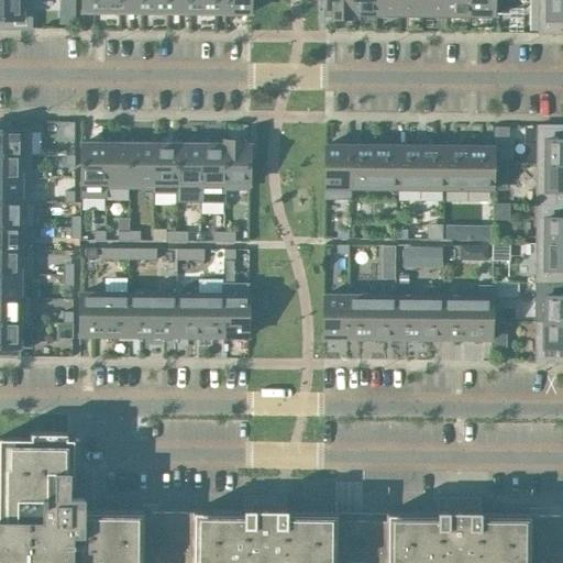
[(30,0),(0,0),(0,28),(30,29),(30,0)]
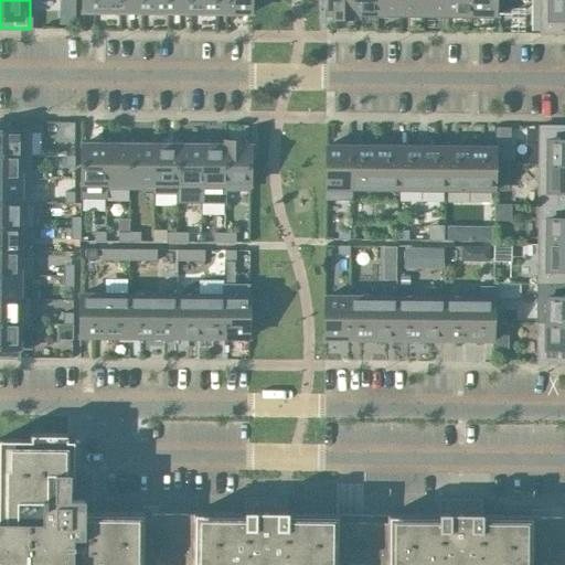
[(130,0),(81,0),(82,12),(93,12),(93,13),(120,13),(120,12),(130,12),(130,0)]
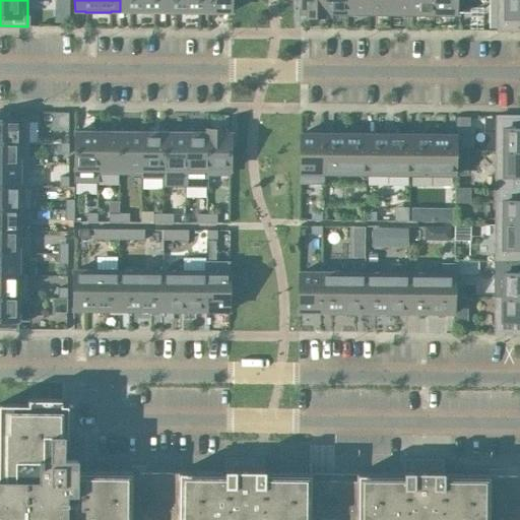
[(120,0),(120,11),(129,11),(129,12),(154,13),(154,11),(164,11),(164,0),(120,0)]
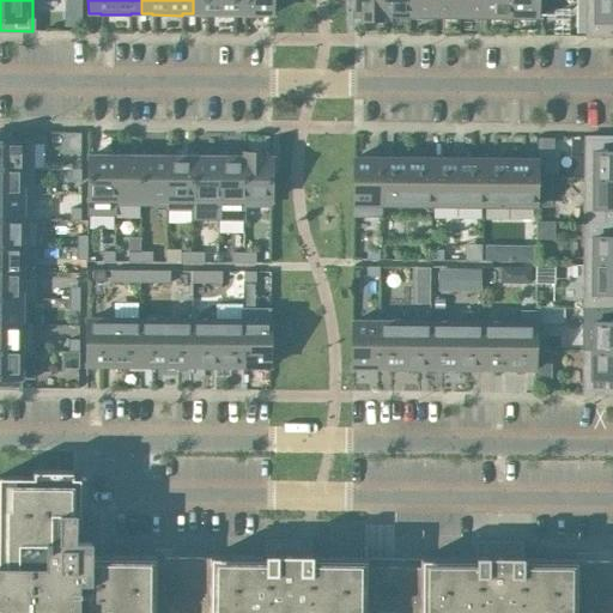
[(193,0),(193,13),(204,14),(204,16),(234,16),(234,14),(244,14),(244,0),(193,0)]
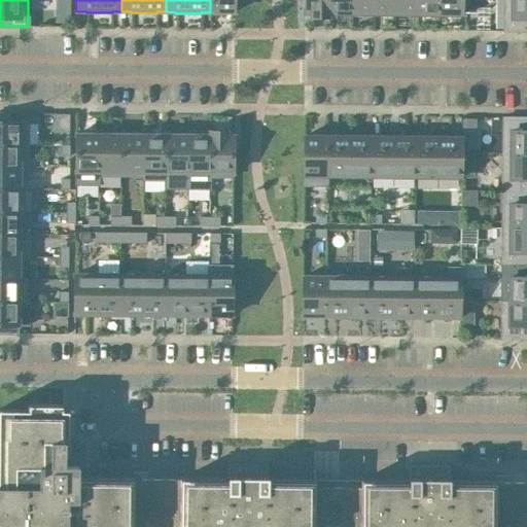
[(210,0),(210,12),(234,12),(234,0),(210,0)]
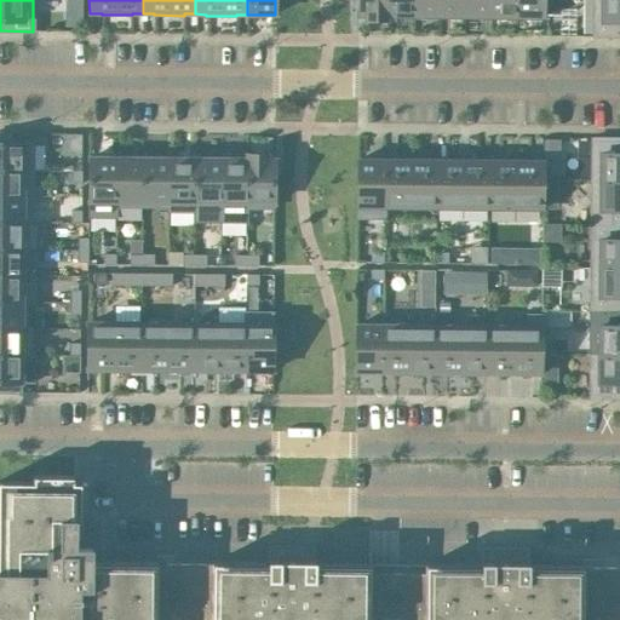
[(365,16),(365,21),(385,21),(384,0),(357,0),(357,16),(365,16)]
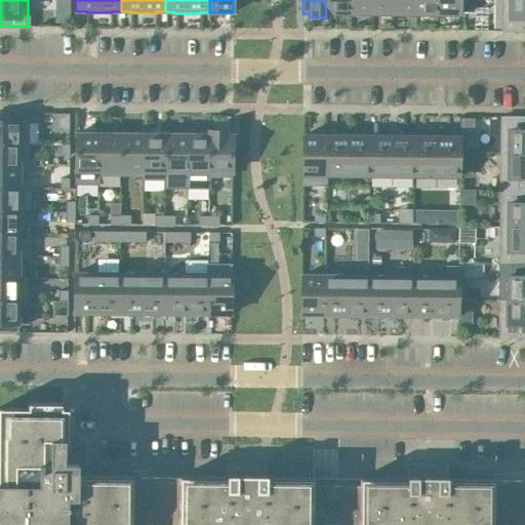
[(325,0),(326,17),(326,13),(348,13),(348,0),(325,0)]
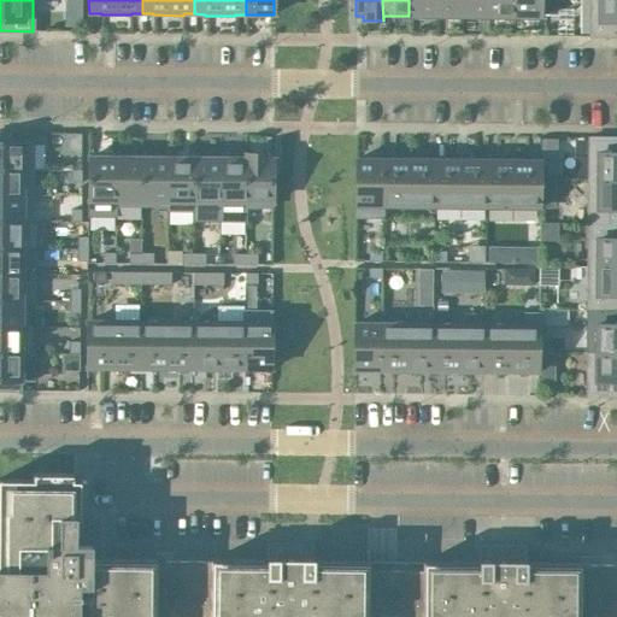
[(435,16),(435,0),(409,0),(409,16),(435,16)]
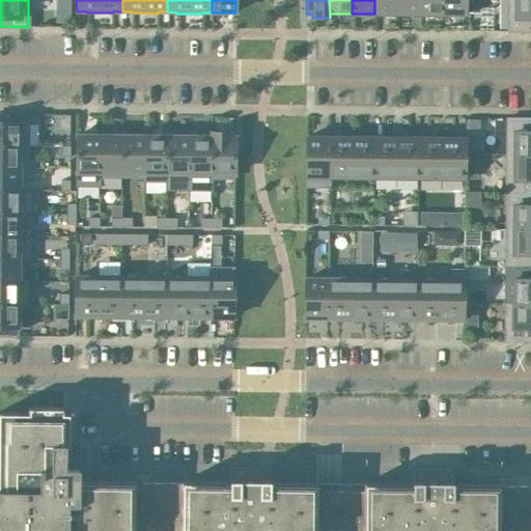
[(374,0),(374,14),(397,14),(396,0),(374,0)]
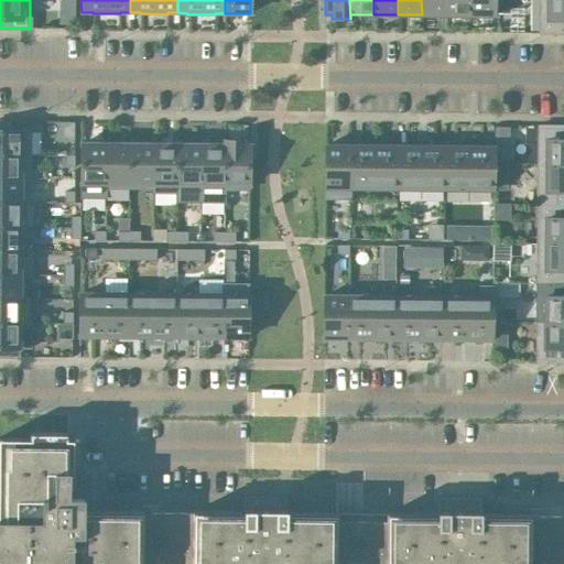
[(421,0),(422,14),(445,15),(445,0),(421,0)]
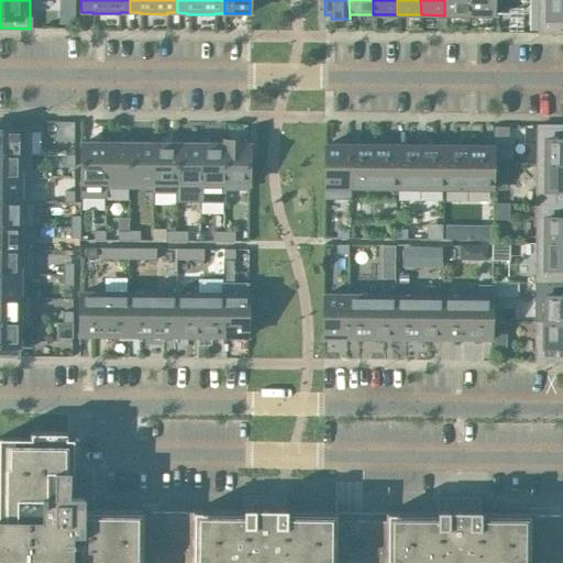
[(444,0),(444,15),(468,15),(467,0),(444,0)]
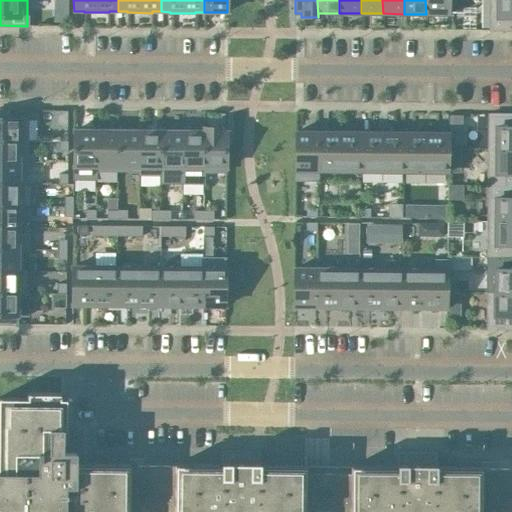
[(448,14),(448,0),(425,0),(426,14),(448,14)]
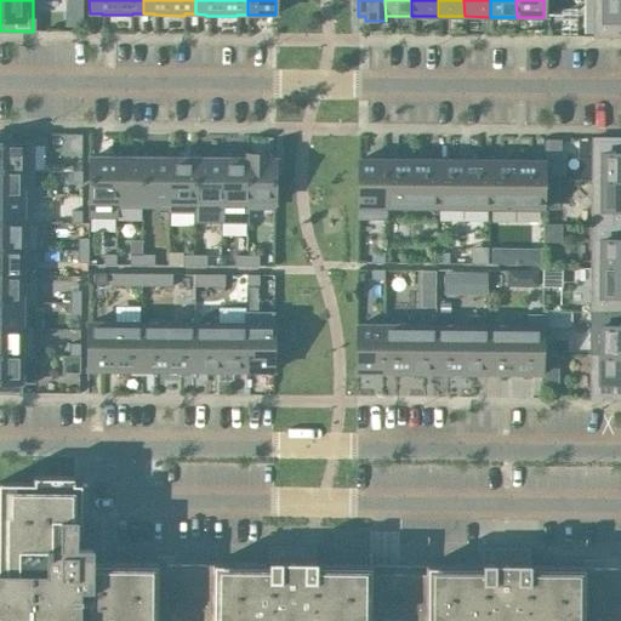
[(559,0),(546,0),(547,11),(560,11),(559,0)]
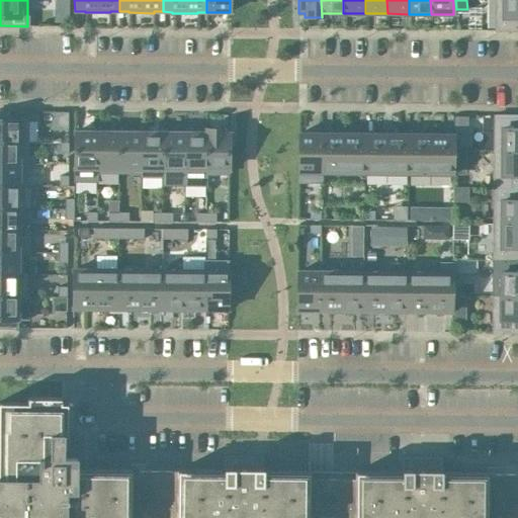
[(517,0),(494,0),(494,30),(517,30),(517,0)]
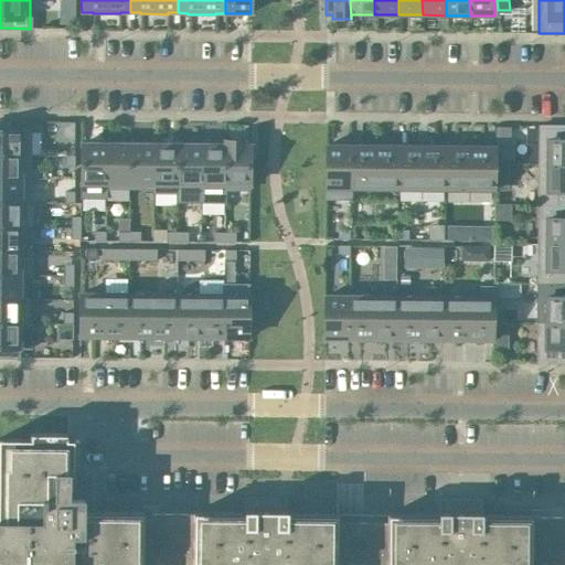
[(63,13),(62,24),(64,24),(63,28),(72,28),(72,13),(63,13)]
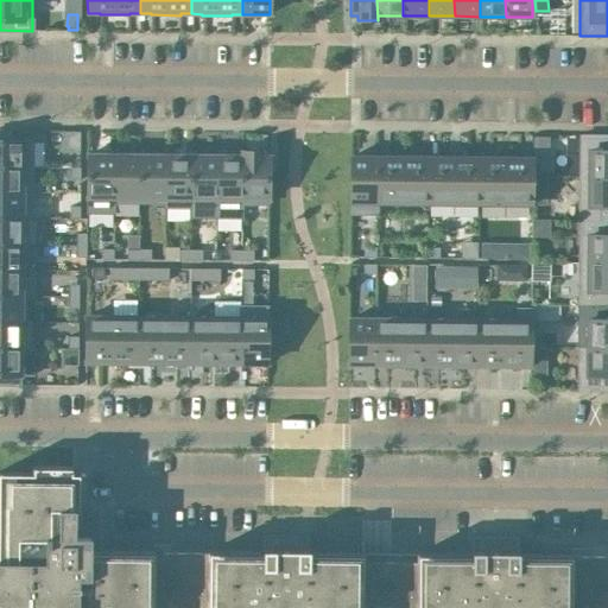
[(0,166),(31,168),(31,140),(10,140),(10,131),(0,130),(0,166)]
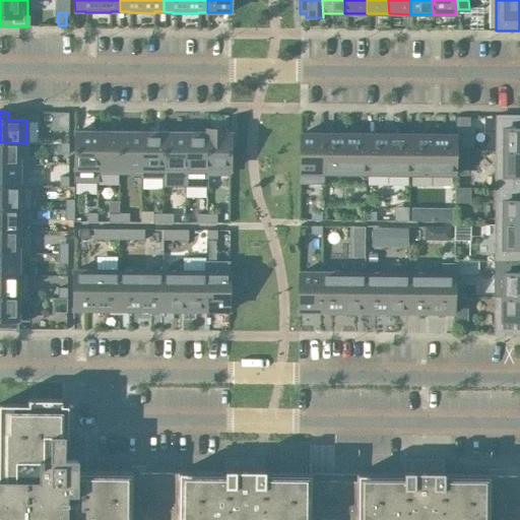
[(519,116),(496,116),(495,152),(519,152),(519,116)]
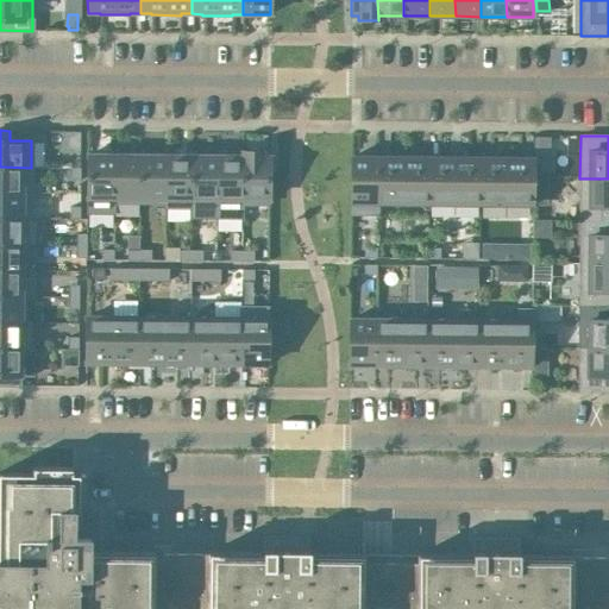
[(242,157),(217,157),(217,205),(215,219),(242,219),(242,205),(243,152),(242,152),(242,157)]
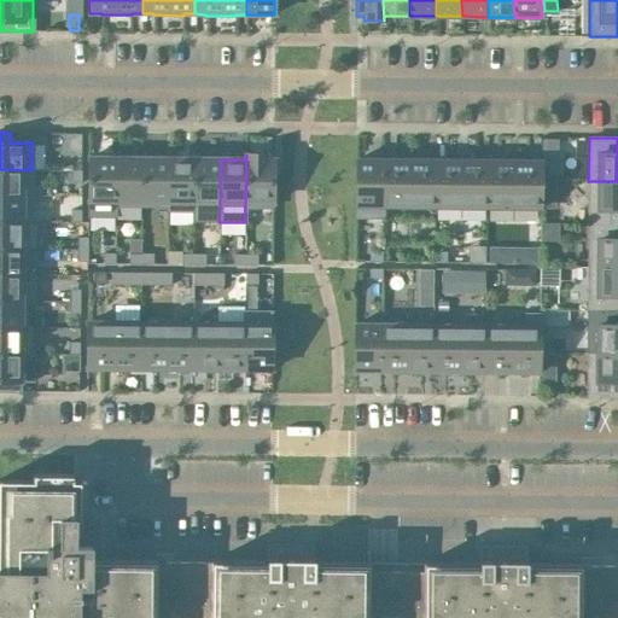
[(245,208),(273,208),(273,159),(266,159),(266,155),(246,155),(245,208)]
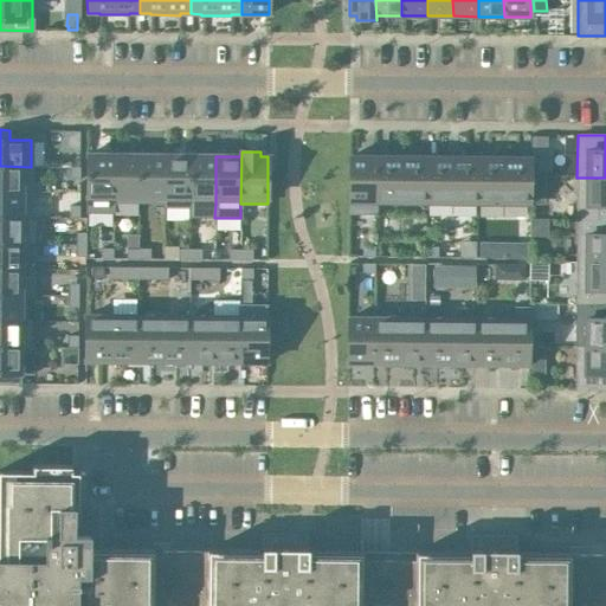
[(88,155),(86,155),(86,202),(86,213),(113,213),(113,202),(113,155),(88,155)]
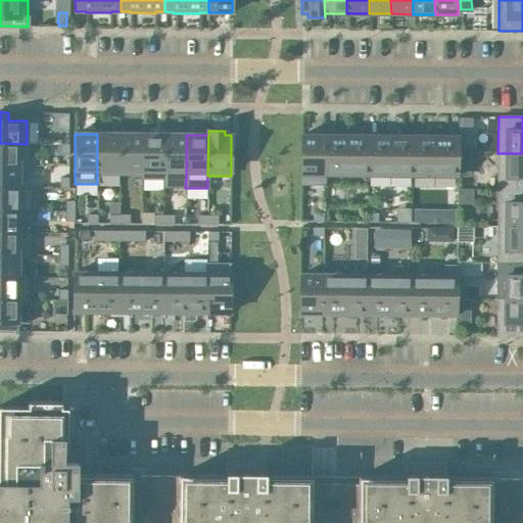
[(97,175),(120,175),(120,134),(97,134),(97,175)]
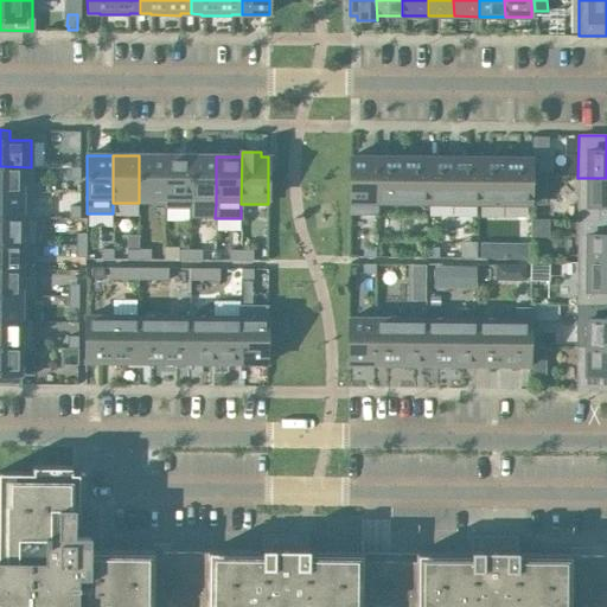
[(139,203),(163,204),(163,208),(164,208),(165,155),(139,155),(139,203)]
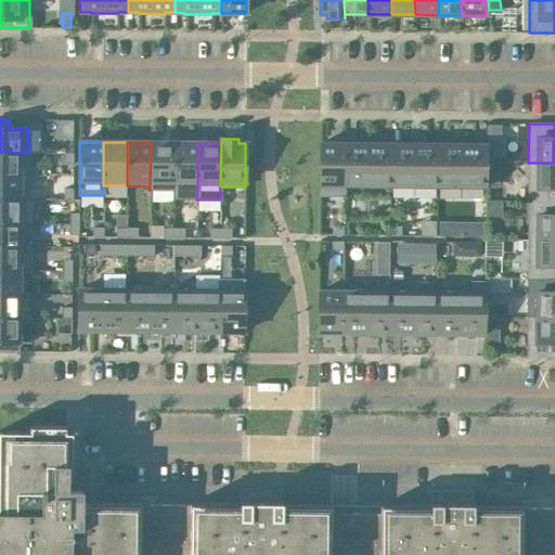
[(173,190),(173,143),(151,142),(150,190),(173,190)]
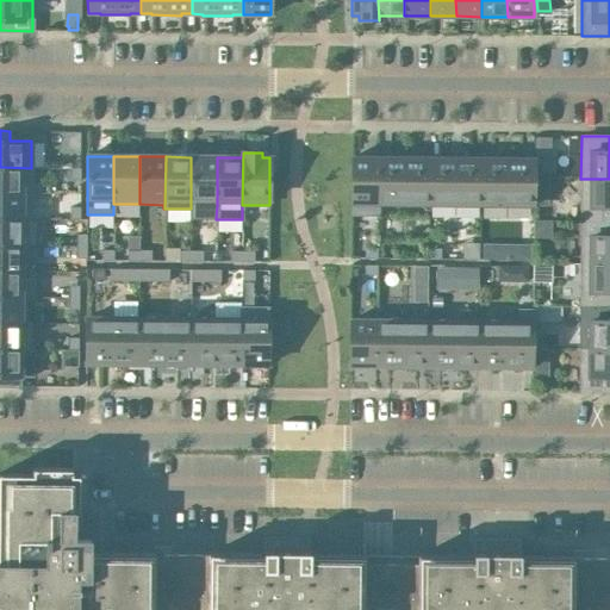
[(217,157),(191,157),(191,209),(191,218),(216,219),(217,205),(217,157)]
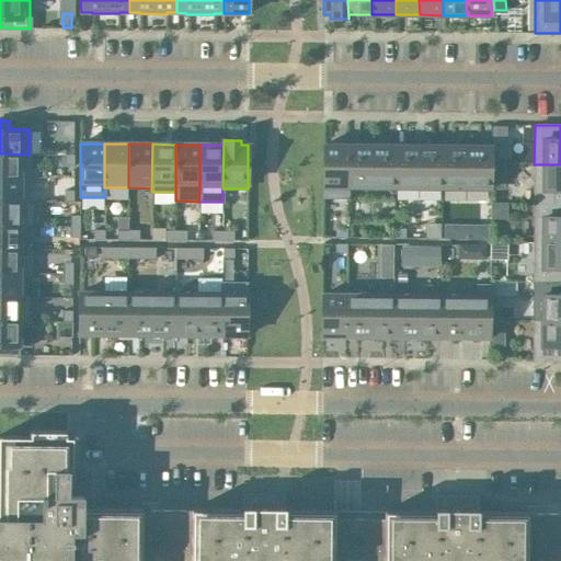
[(356,145),(356,146),(346,146),(346,198),(347,198),(347,187),(393,187),(395,146),(385,146),(385,145),(356,145)]
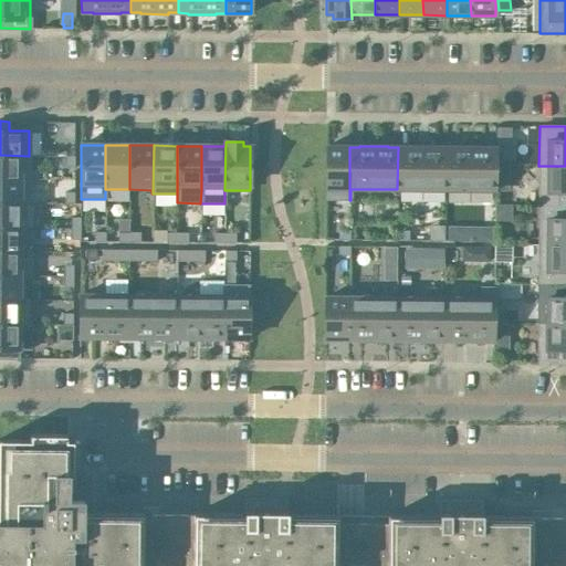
[(398,147),(397,189),(446,190),(446,148),(436,147),(436,146),(408,146),(407,147),(398,147)]
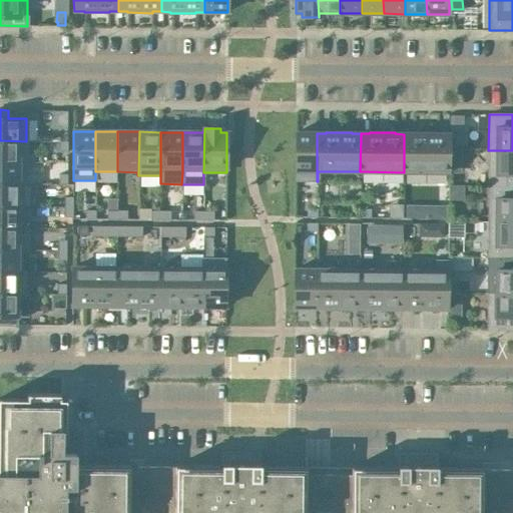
[(404,172),(448,172),(448,134),(438,134),(438,133),(413,132),(413,134),(404,134),(404,172)]
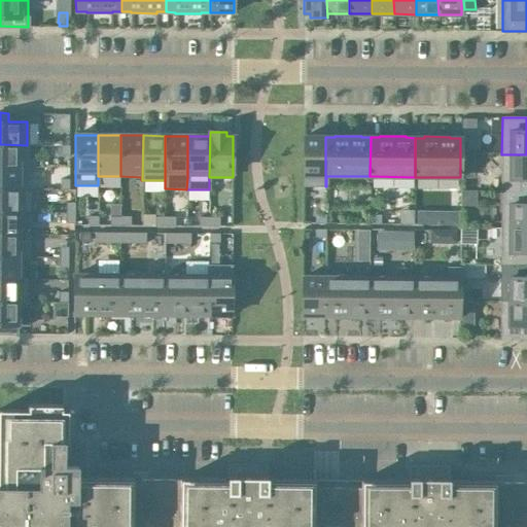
[(303,137),(303,186),(325,186),(325,137),(303,137)]
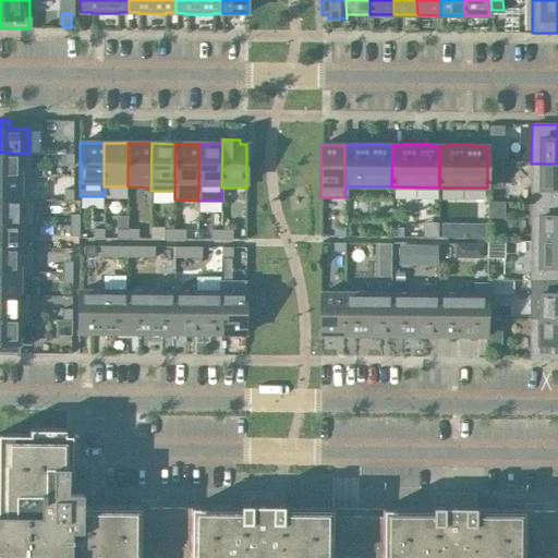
[(498,145),(490,145),(490,161),(507,161),(507,154),(498,145)]
